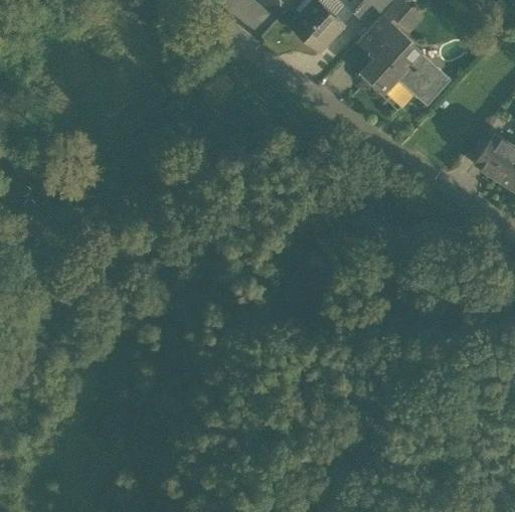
[(260,0),(281,19),(297,0),(260,0)]
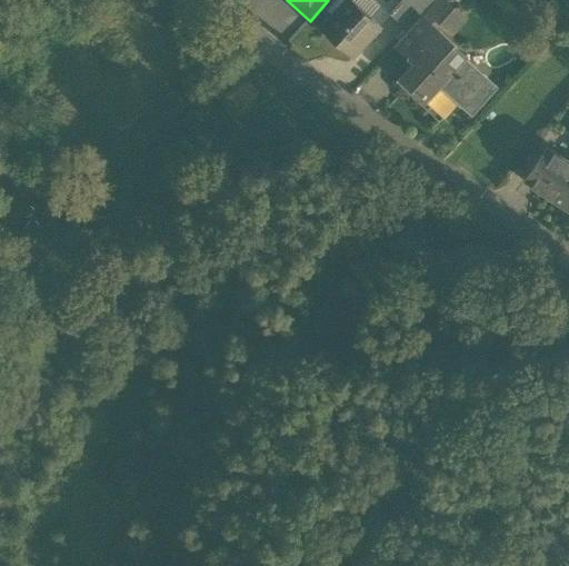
[(381,30),(373,23),(381,13),(366,0),(346,0),(320,29),(353,61),(381,30)]
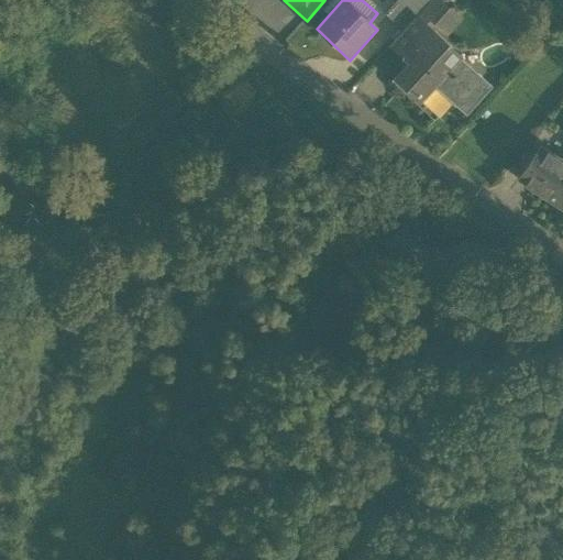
[(401,0),(386,18),(404,34),(431,4),(426,0),(401,0)]
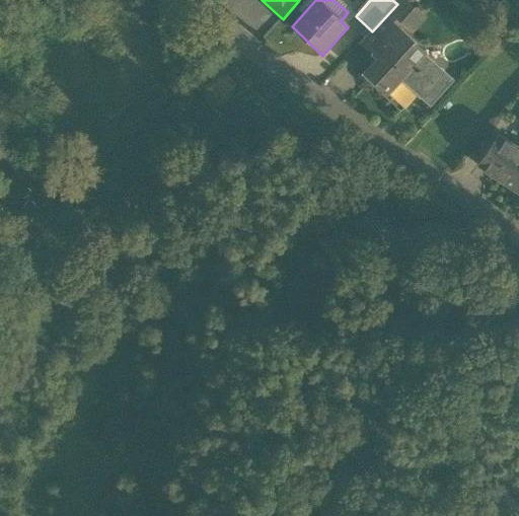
[(401,0),(397,4),(372,31),(362,44),(373,54),(396,28),(406,39),(423,20),(401,0)]
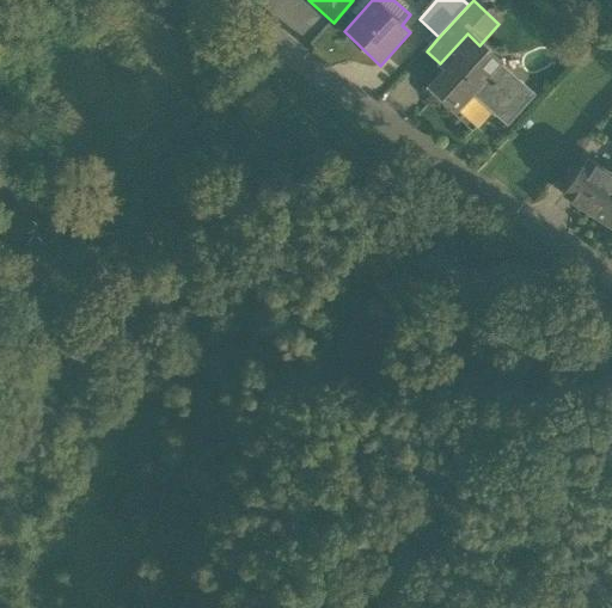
[(435,90),(459,111),(475,94),(493,111),(507,124),(533,96),(519,83),(514,87),(490,66),(495,60),(479,45),(467,34),(440,63),(451,73),(435,90)]
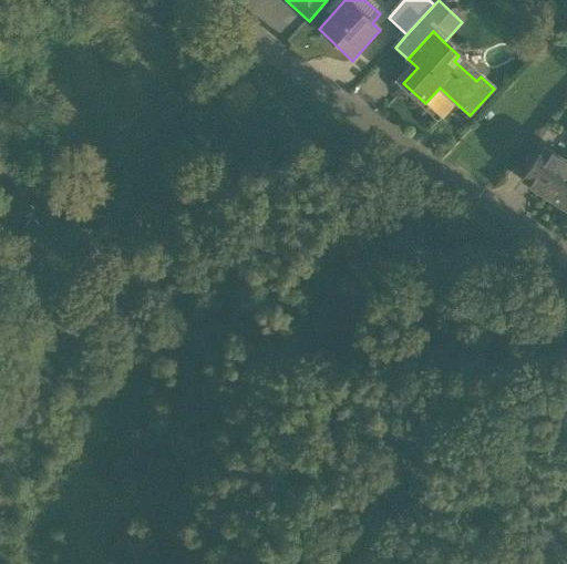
[(481,77),(459,55),(454,61),(476,81),(481,77)]
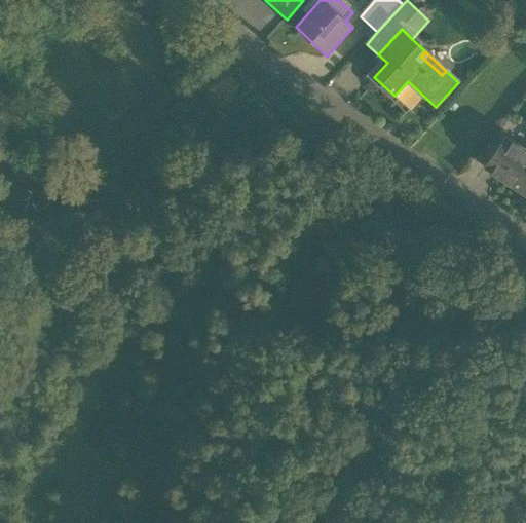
[(387,63),(378,54),(373,60),(378,64),(366,78),(406,114),(410,110),(395,96),(374,77),(387,63)]
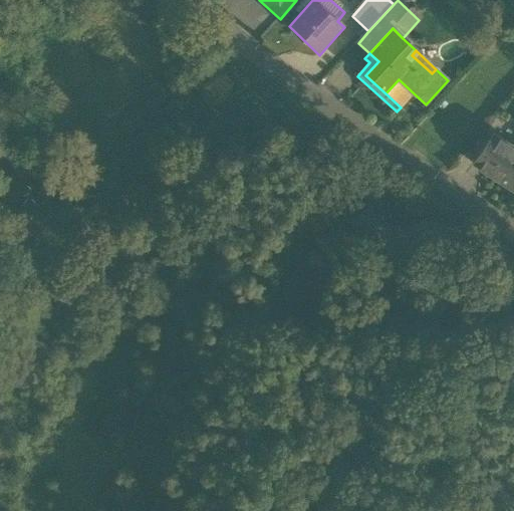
[(401,107),(414,93),(399,79),(386,93),(401,107)]
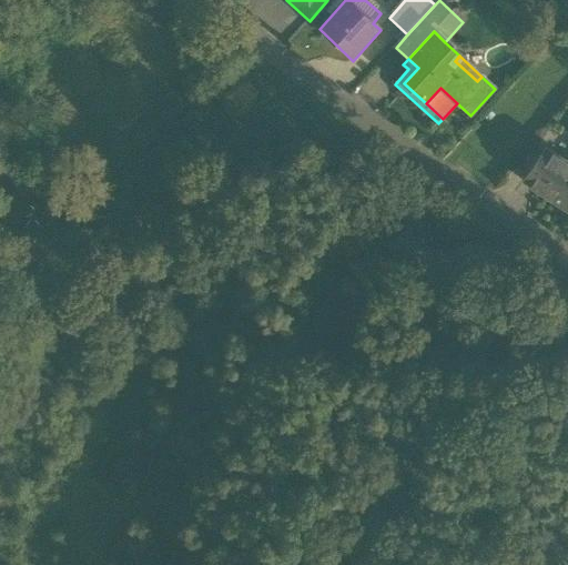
[(550,201),(565,210),(567,205),(567,165),(564,162),(546,150),(524,184),(550,202),(550,201)]
